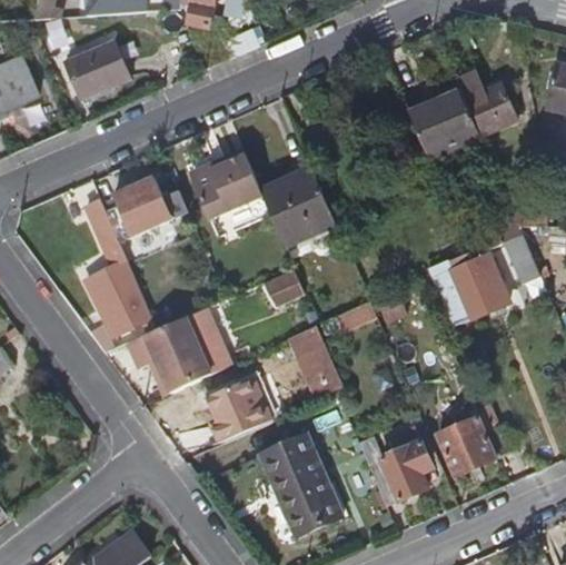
[(181,1),(181,0),(160,0),(160,3),(126,6),(127,12),(179,9),(181,1)]
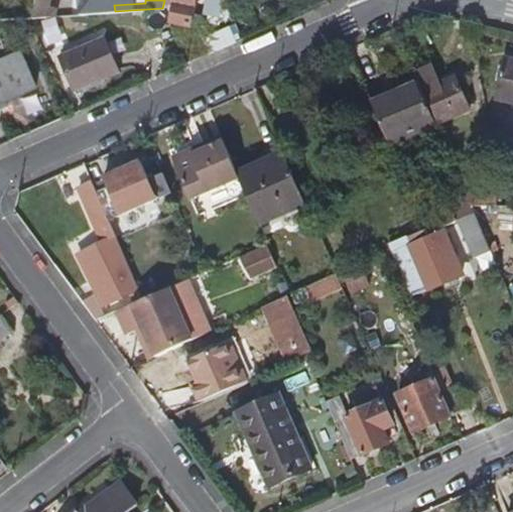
[(164,0),(164,1),(178,5),(174,22),(195,27),(195,24),(206,26),(207,19),(197,16),(200,0),(164,0)]
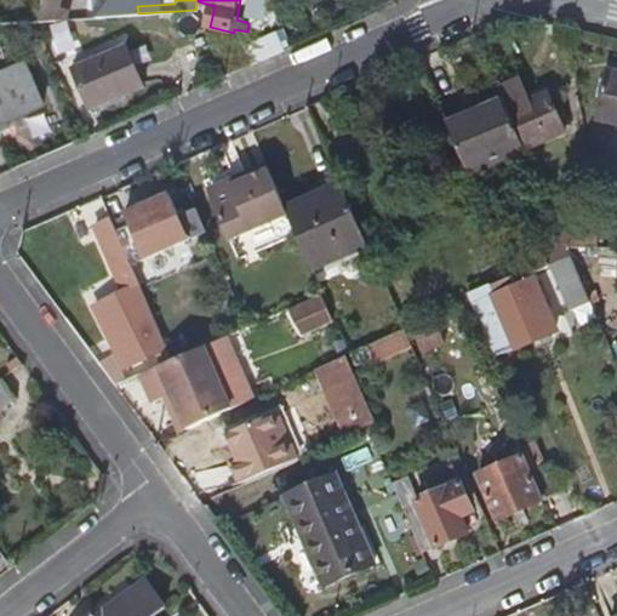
[(251,0),(250,6),(269,11),(270,0),(251,0)]
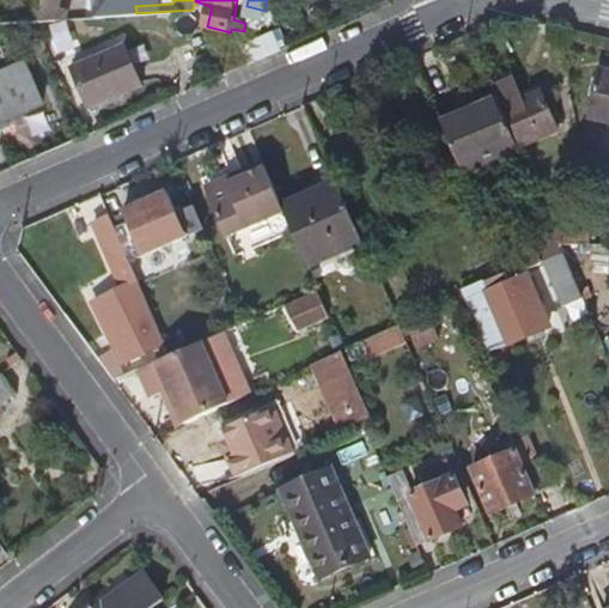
[(245,62),(285,46),(278,25),(244,40),(245,62)]
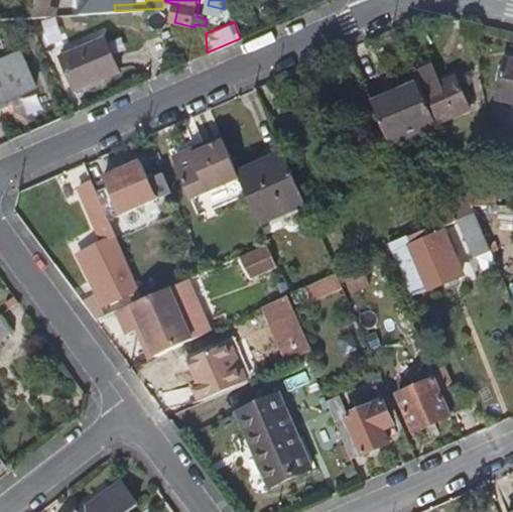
[(103,41),(60,58),(73,89),(115,72),(103,41)]
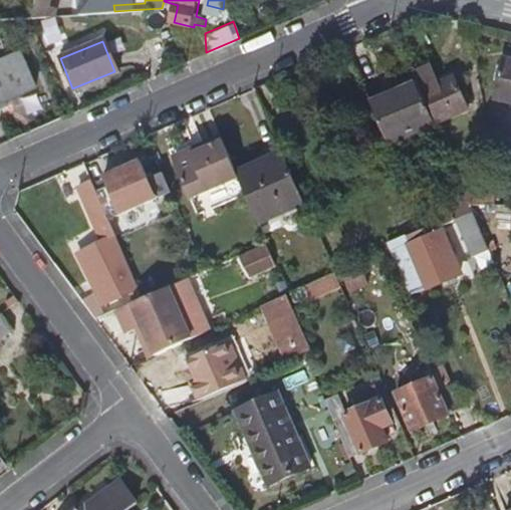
[(510,53),(500,51),(493,89),(510,93),(510,53)]
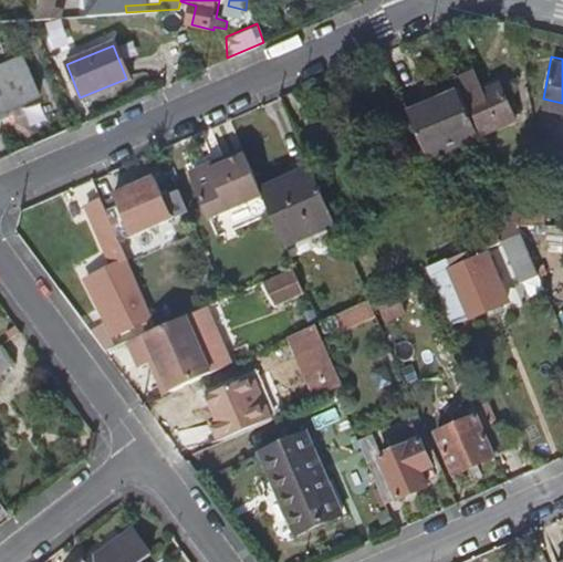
[(23,58),(0,68),(0,108),(39,92),(23,58)]
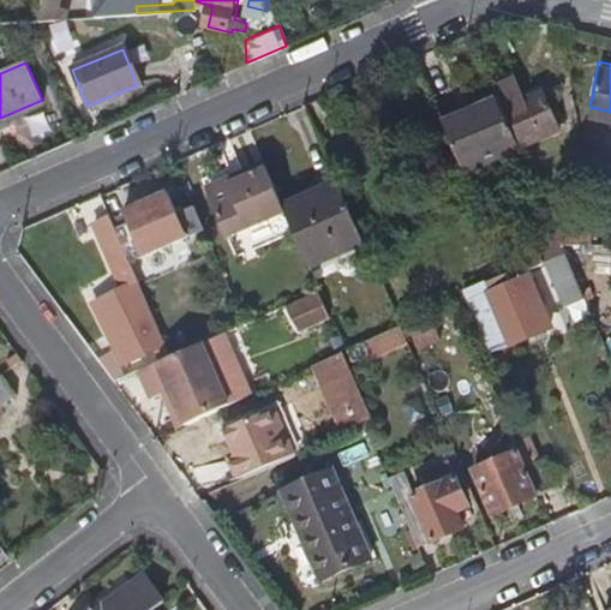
[(461,115),(441,123),(461,169),(516,145),(502,112),(487,79),(450,95),(456,106),(461,115)]
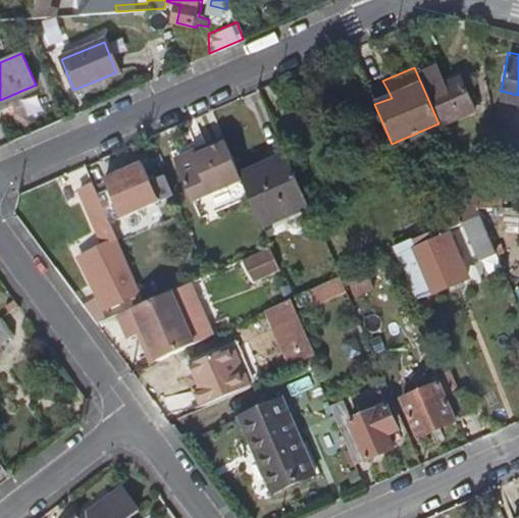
[(459,82),(426,95),(438,123),(439,126),(472,113),(459,82)]
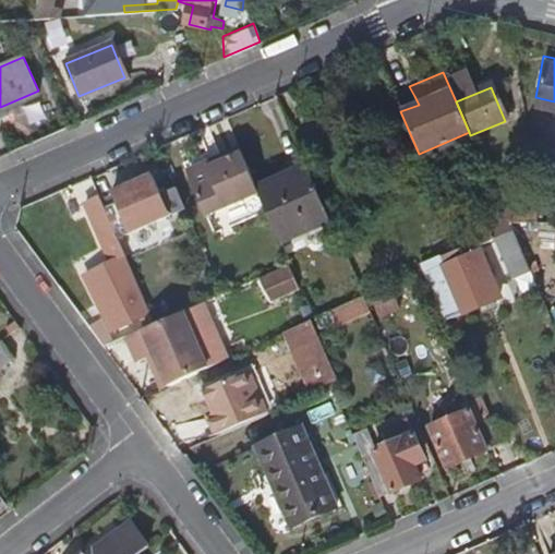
[(414,96),(397,103),(400,111),(419,105),(414,96)]
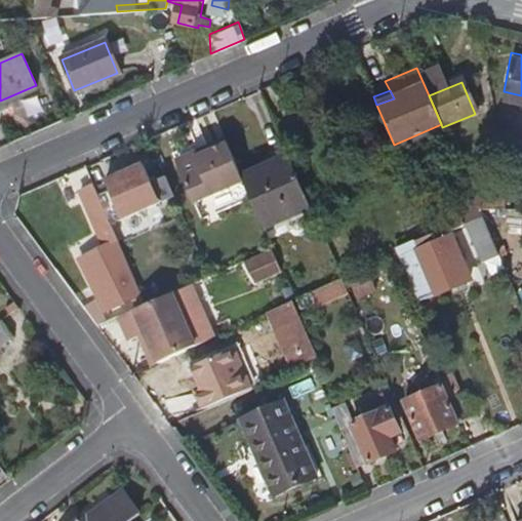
[(240,175),(225,139),(206,148),(208,152),(177,166),(194,203),(243,183),(240,175)]
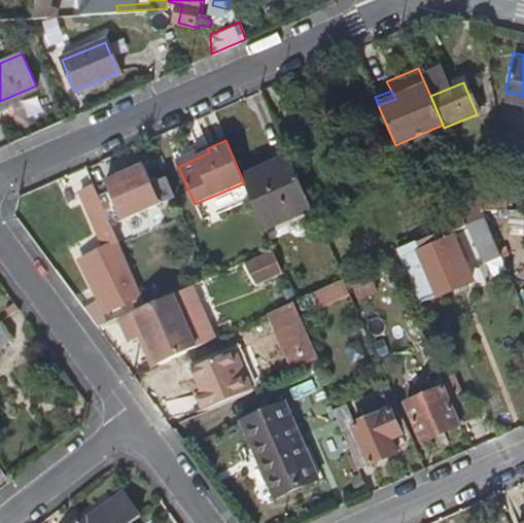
[(209,152),(207,148),(176,161),(178,167),(209,152)]
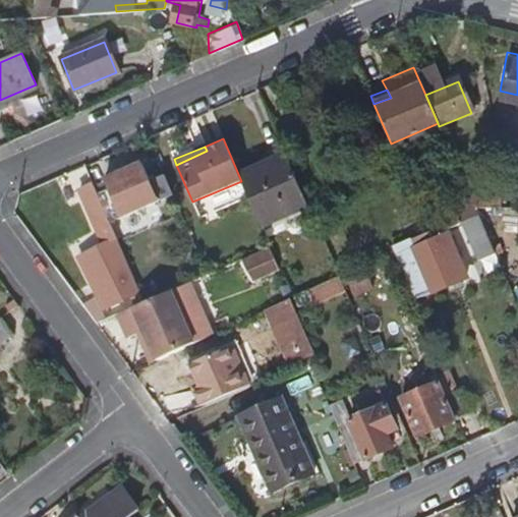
[(375,163),(370,150),(359,154),(363,167),(375,163)]
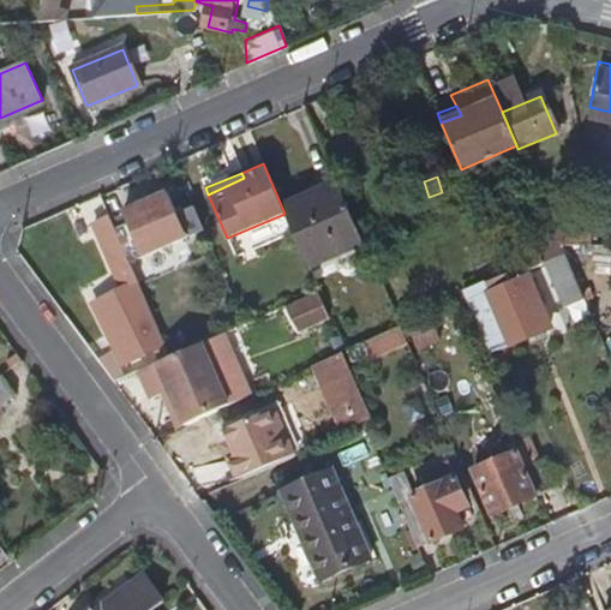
[(307,265),(361,243),(335,181),(281,205),(285,214),(307,265)]
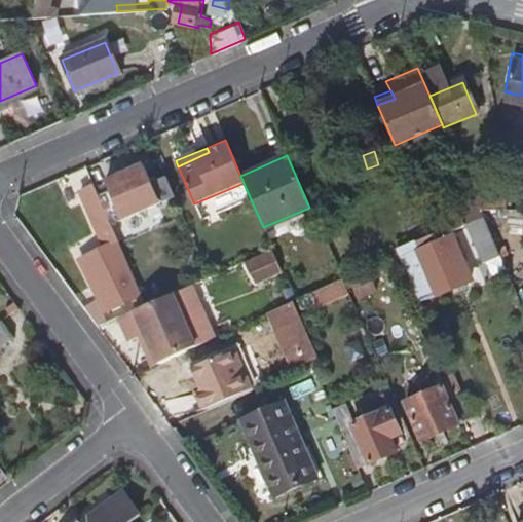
[(112,197),(100,202),(109,223),(137,211),(146,208),(164,199),(159,189),(154,191),(142,163),(104,180),(112,197)]
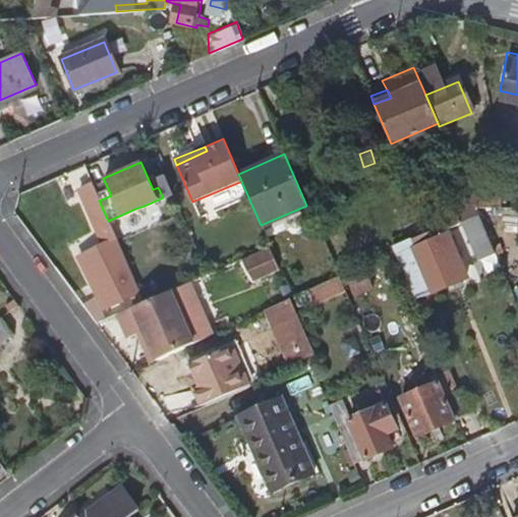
[(99,200),(91,182),(77,188),(103,246),(78,257),(98,304),(137,288),(108,221),(99,200)]
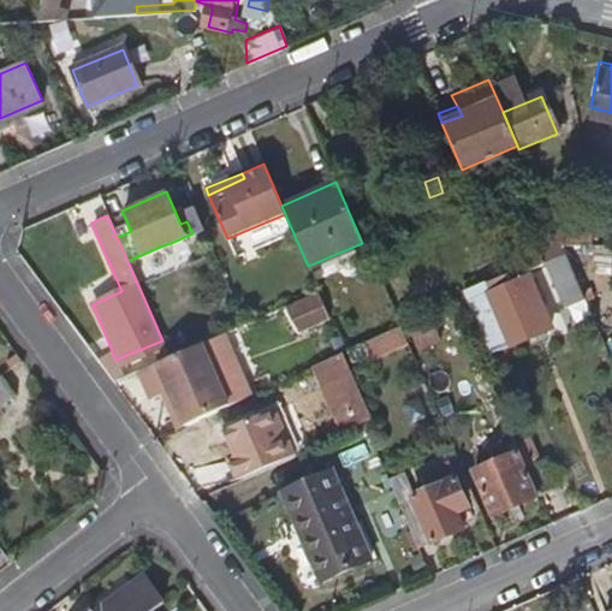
[(552,227),(560,245),(592,245),(589,225),(552,226),(552,227)]
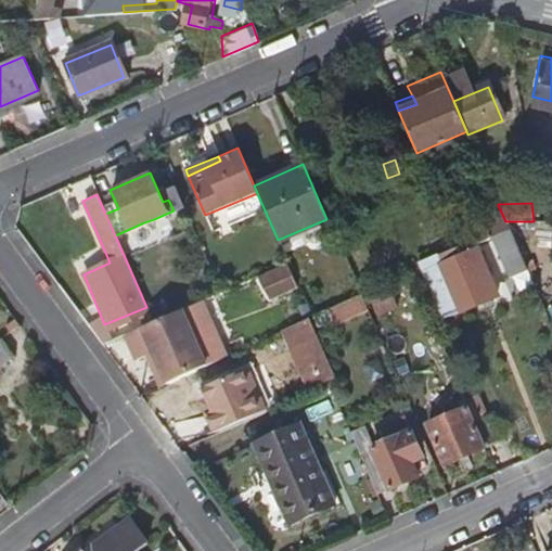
[(459,250),(491,236),(509,229),(505,221),(498,205),(490,209),(493,217),(458,231),(453,223),(449,226),(459,250)]
